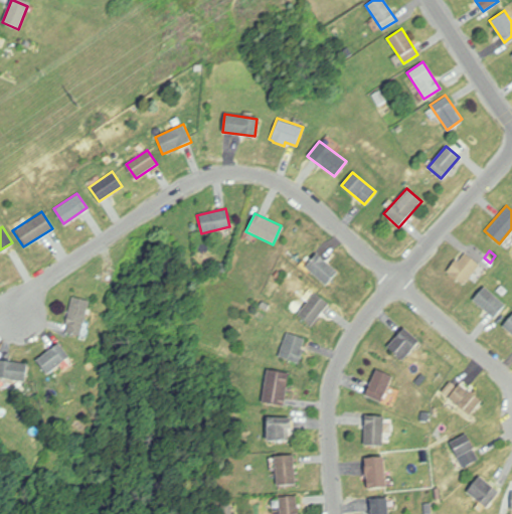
[(446,270),(450,266),(449,265),(456,257),(458,259),(464,251),(479,265),(462,285),(446,270)]
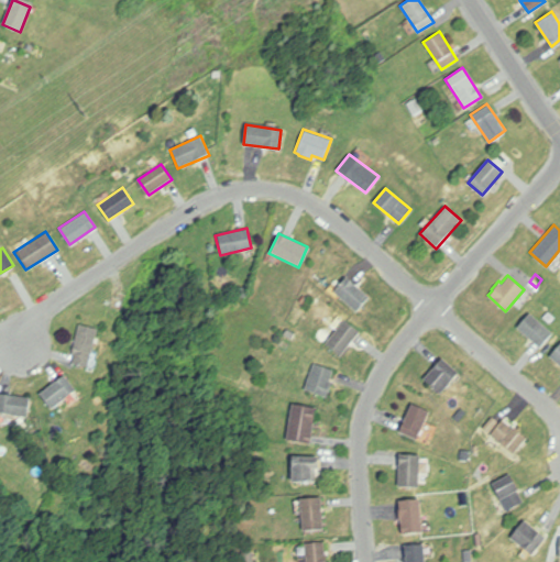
[(369,296),(355,310),(333,290),(346,277),(369,296)]
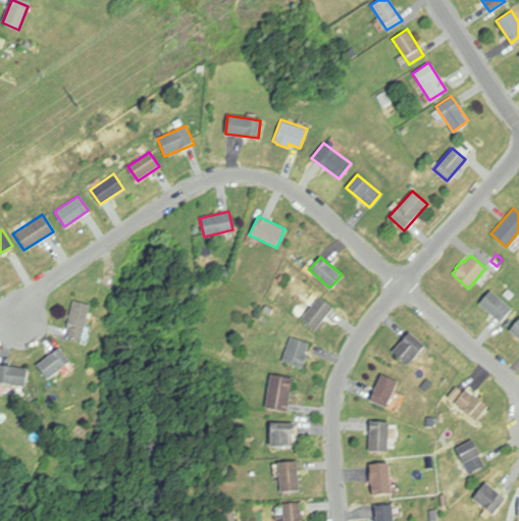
[(219,265),(217,276),(227,278),(229,266),(219,265)]
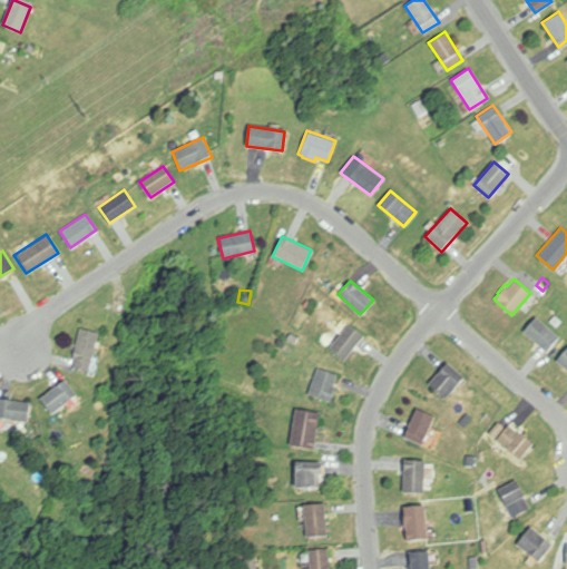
[(558,336),(546,351),(524,331),(536,316),(558,336)]
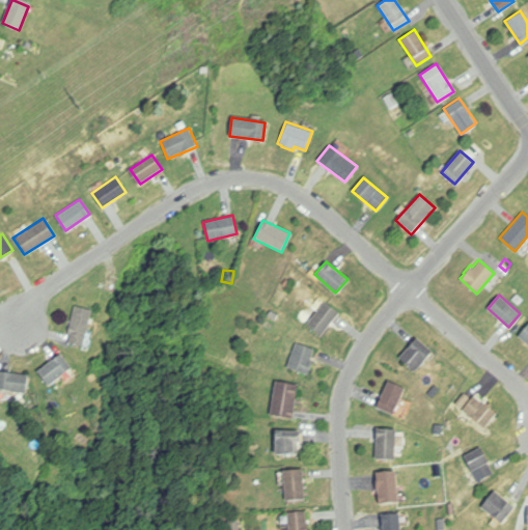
[(306,324),(324,301),(338,312),(321,335),(306,324)]
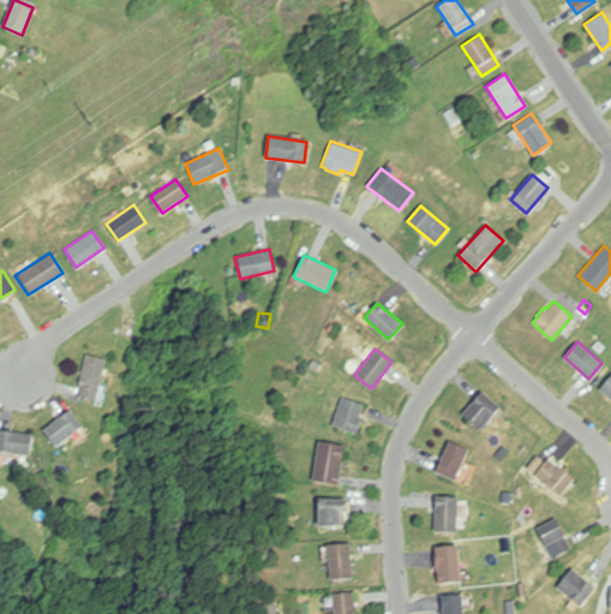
[(85,355),(106,359),(96,401),(77,398),(79,388),(76,388),(78,377),(79,377),(85,355)]
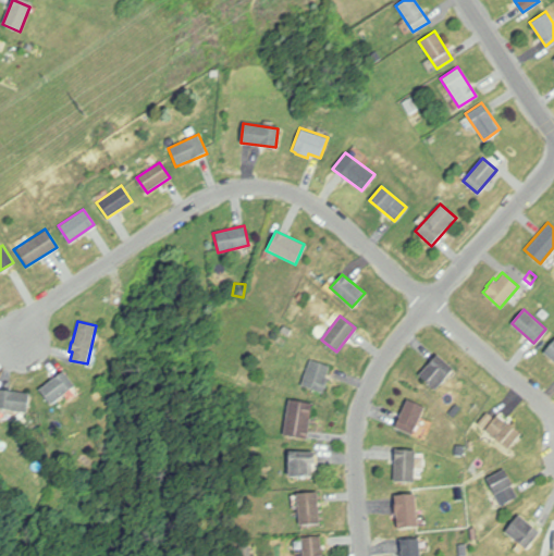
[(553,337),(543,351),(553,360),(553,337)]
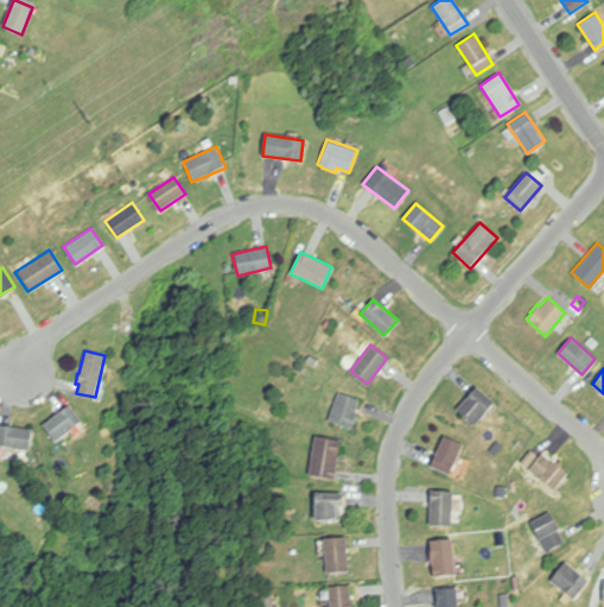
[(456,409),(476,385),(495,400),(474,424),(456,409)]
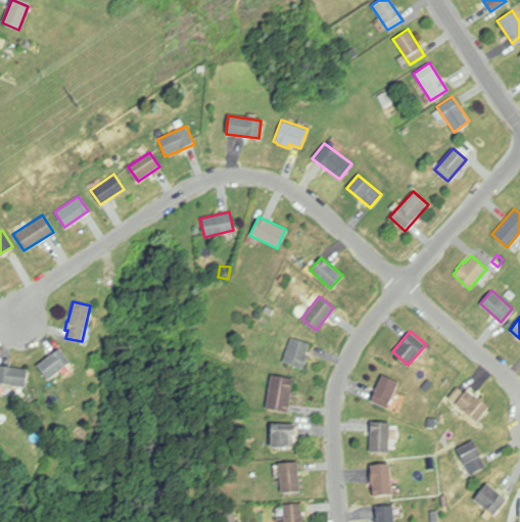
[(290,337),(280,361),(302,370),(309,356),(303,353),(308,344),(290,337)]
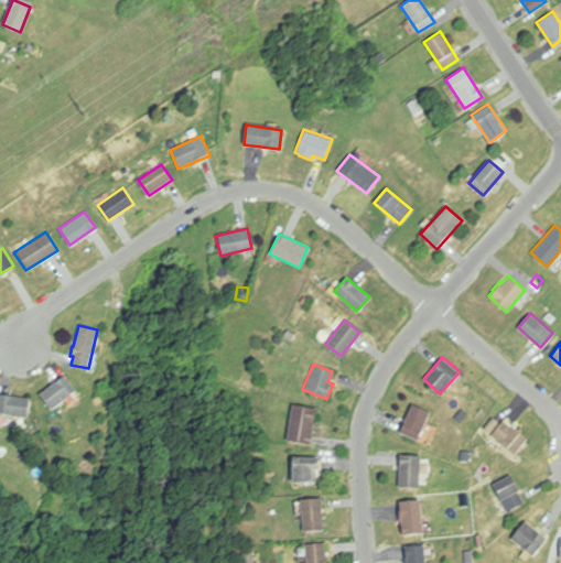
[(39,393),(63,375),(75,391),(51,410),(39,393)]
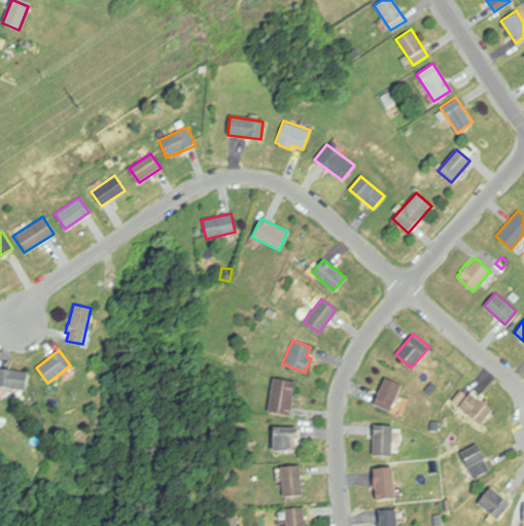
[(0,369),(27,372),(25,390),(0,387),(0,369)]
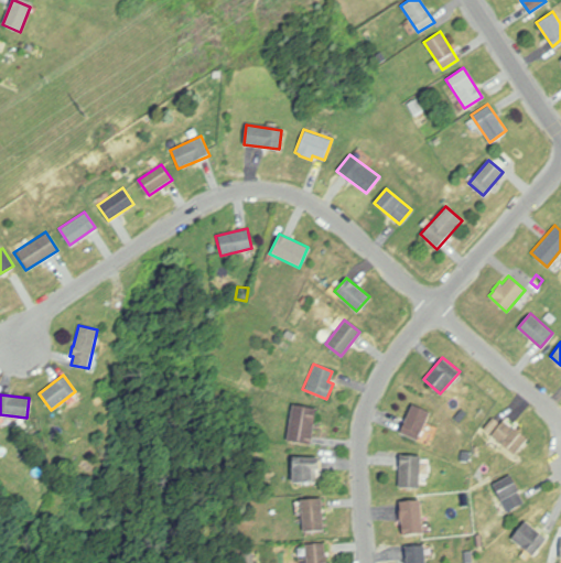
[(310,443),(286,440),(291,403),(315,407),(310,443)]
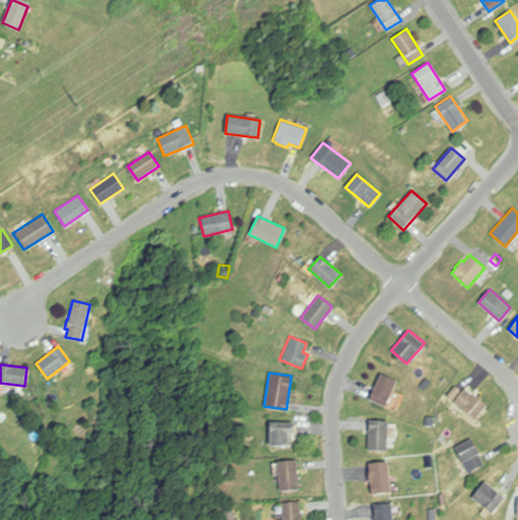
[(368,399),(380,372),(397,381),(385,407),(368,399)]
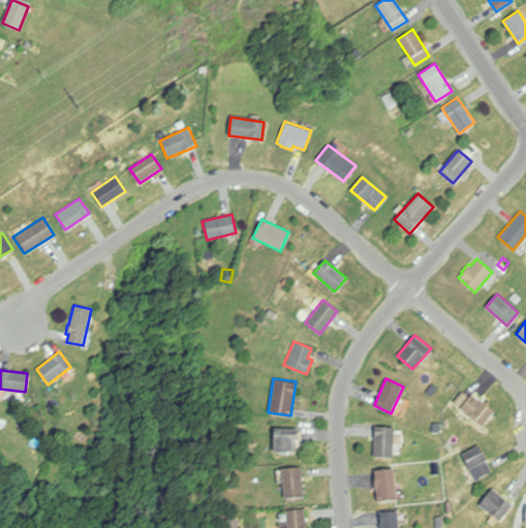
[(471,393),(494,410),(482,427),(459,408),(471,393)]
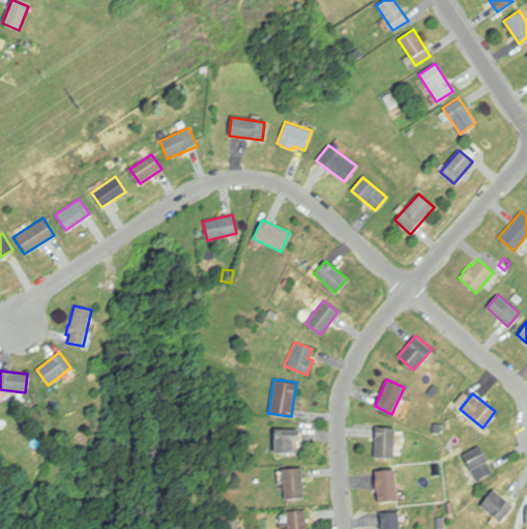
[(376,427),(396,428),(393,459),(374,458),(376,427)]
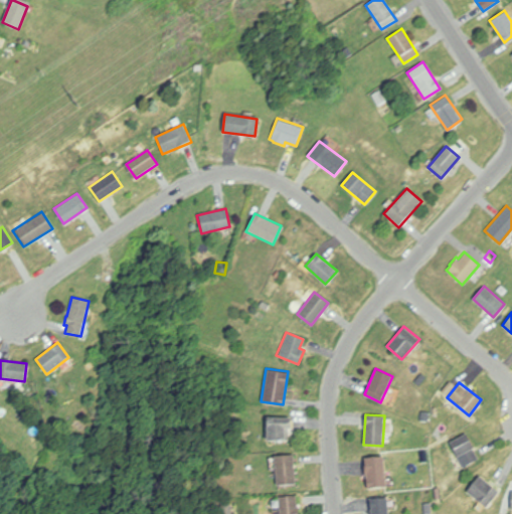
[(290,417),(291,427),(288,429),(288,440),(266,441),(265,417),(290,417)]
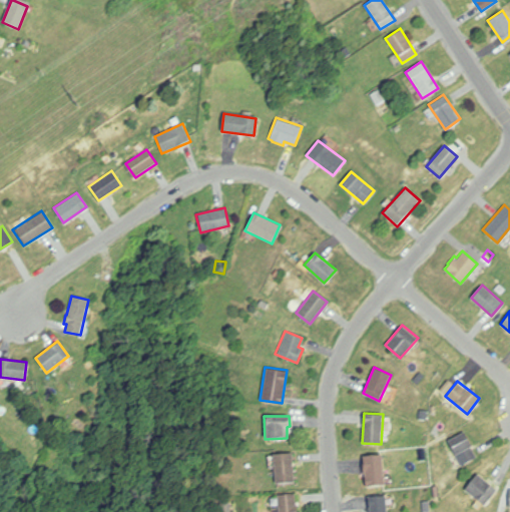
[(463,432),(475,457),(460,465),(447,440),(463,432)]
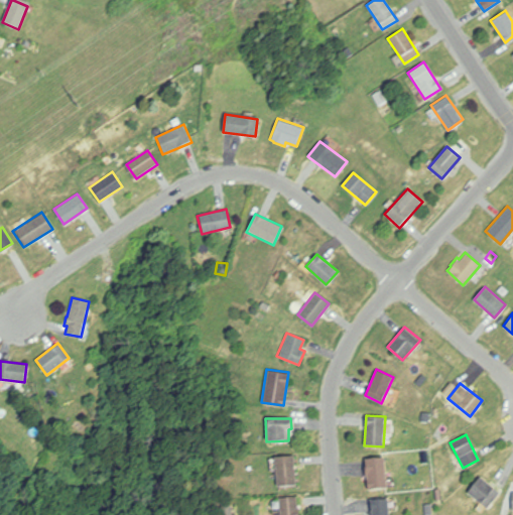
[(274,456),(293,455),(295,485),(276,486),(274,456)]
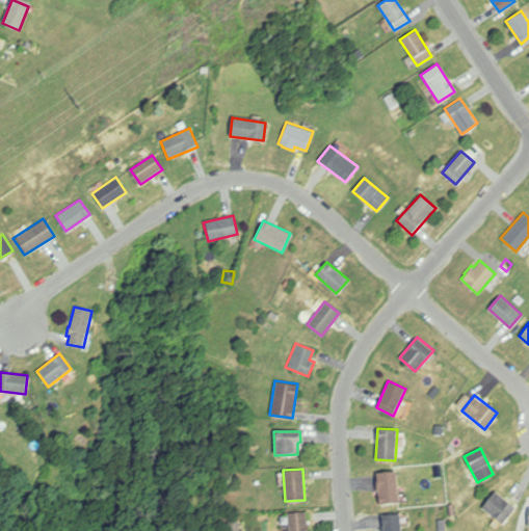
[(375,473),(396,471),(399,504),(377,506),(374,481),(376,480),(375,473)]
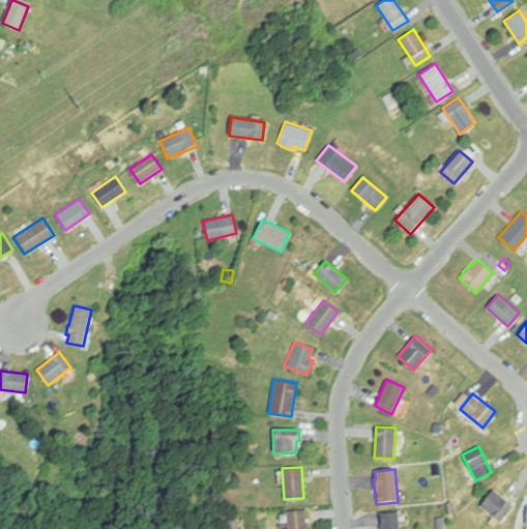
[(514,506),(499,522),(480,505),(495,490),(514,506)]
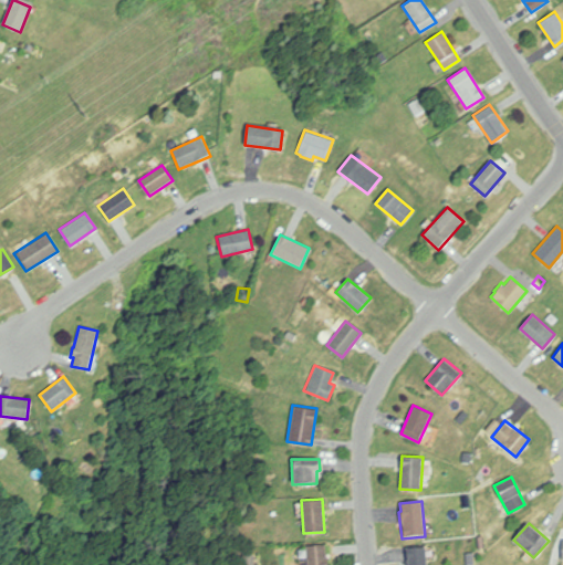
[(306,564),(305,545),(325,544),(325,553),(326,555),(327,564),(306,564)]
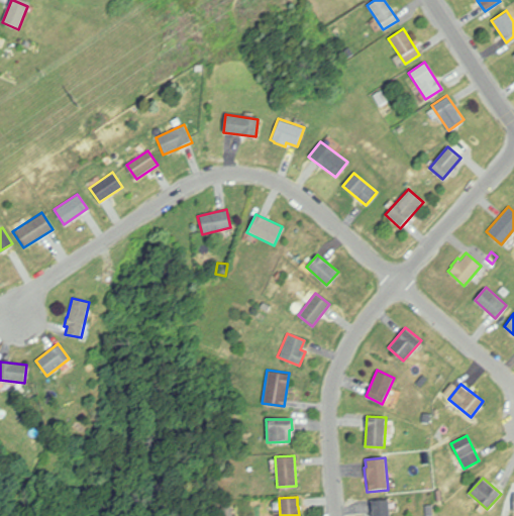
[(389,499),(390,515),(371,515),(370,501),(389,499)]
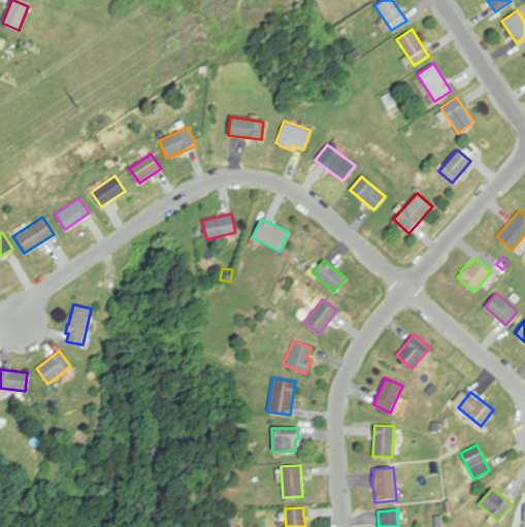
All buildings are outlined.
